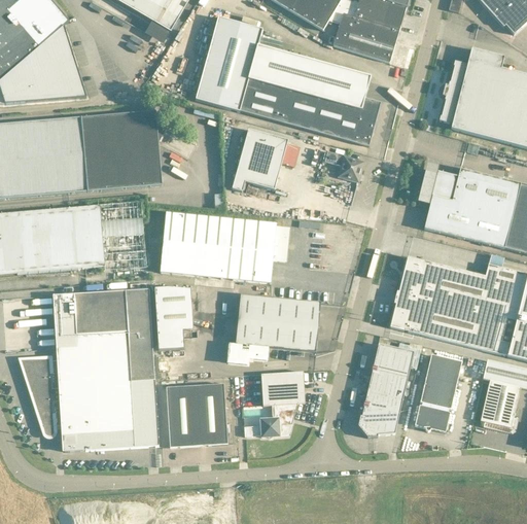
[(0,0),(0,102),(5,103),(85,96),(64,25),(69,20),(51,0),(0,0)]
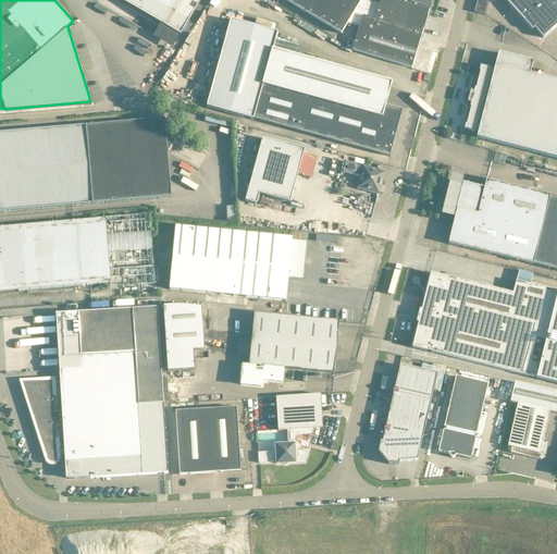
[(124,0),(180,33),(198,0),(124,0)]
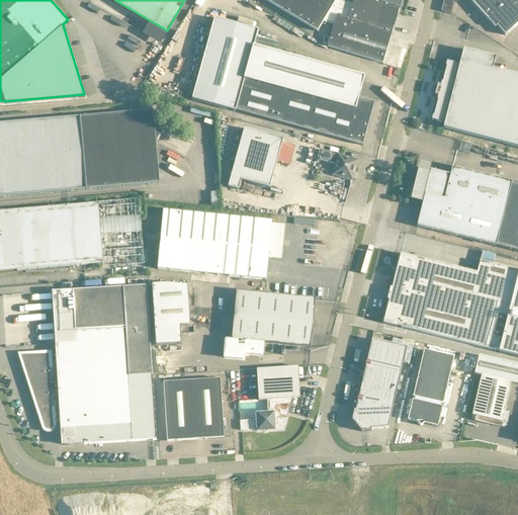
[(333,22),(342,0),(269,0),(317,28),(323,19),(333,22)]
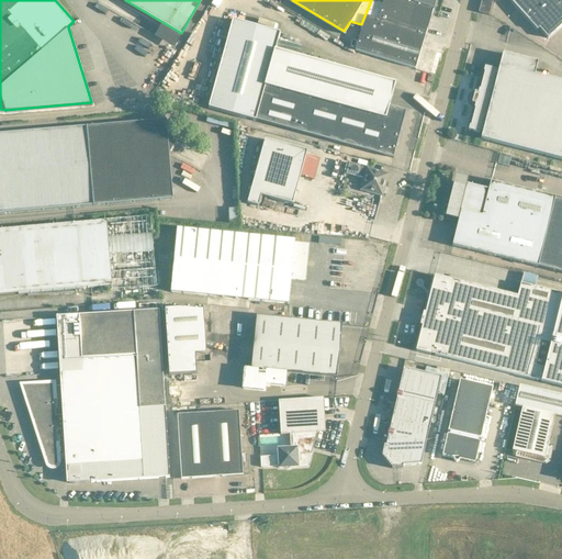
[(355,47),(415,66),(434,6),(430,6),(431,0),(371,0),(361,24),(362,24),(355,47)]
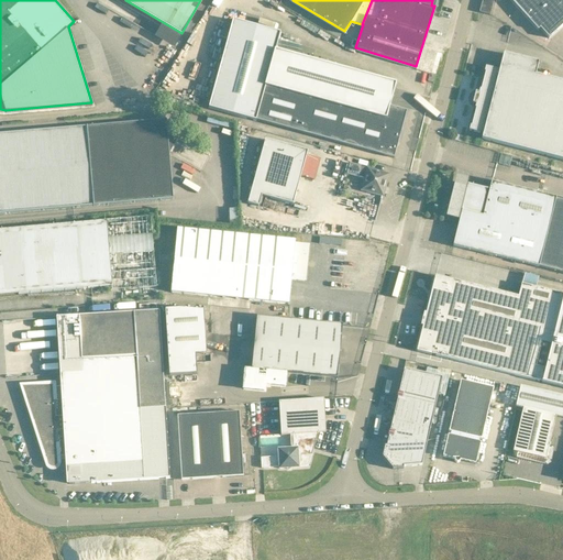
[(482,0),(479,10),(489,12),(492,0),(482,0)]
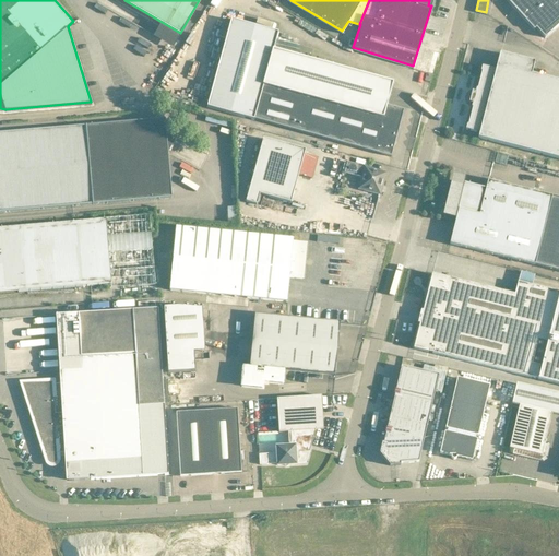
[(558,22),(558,0),(509,0),(534,27),(536,26),(545,35),(558,22)]
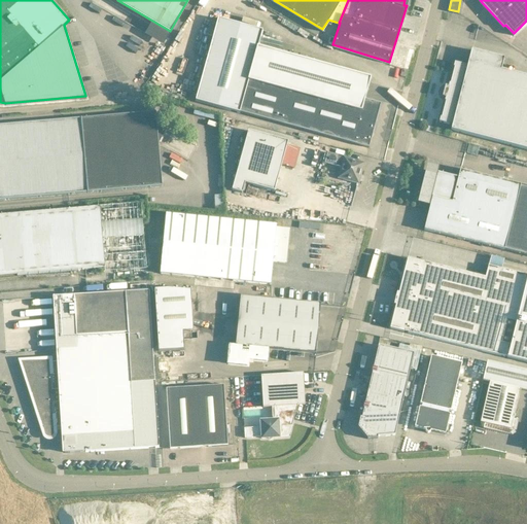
[(369,145),(380,102),(364,98),(371,76),(257,44),(262,29),(218,16),(196,98),(240,110),(240,109),(369,145)]
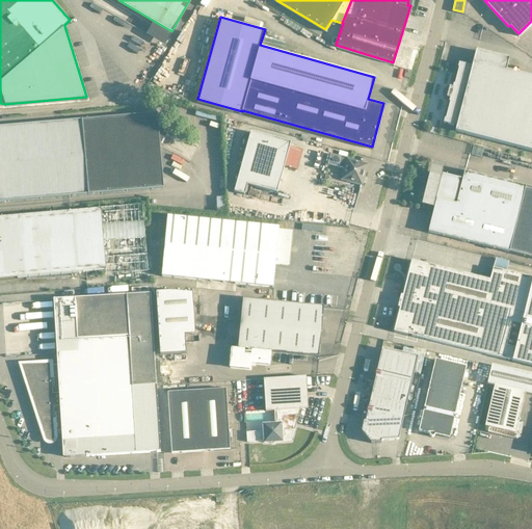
[(531,74),(506,68),(509,56),(476,48),(472,63),(458,60),(443,121),(456,124),(455,129),(531,149),(531,74)]
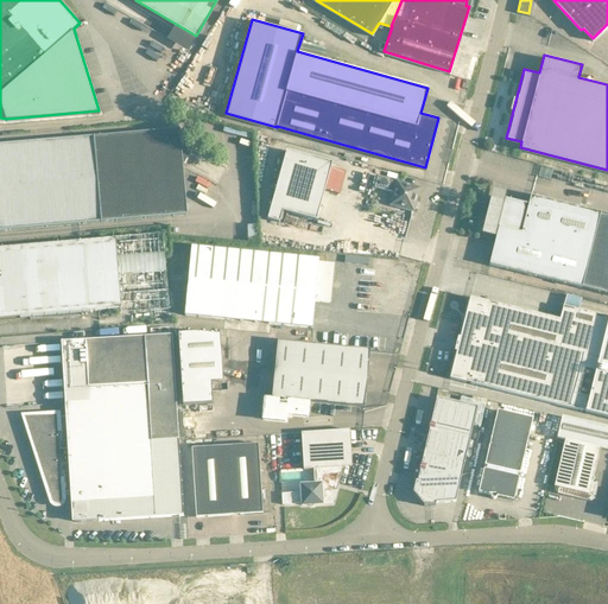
[(461,83),(462,77),(443,71),(441,77),(461,83)]
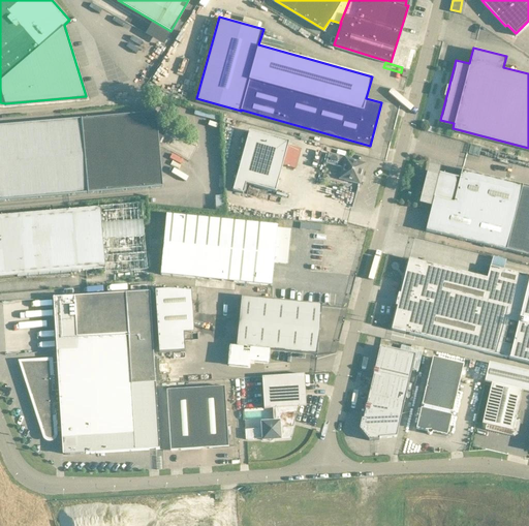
[(158,143),(165,128),(156,123),(155,111),(0,123),(0,197),(161,184),(158,143)]
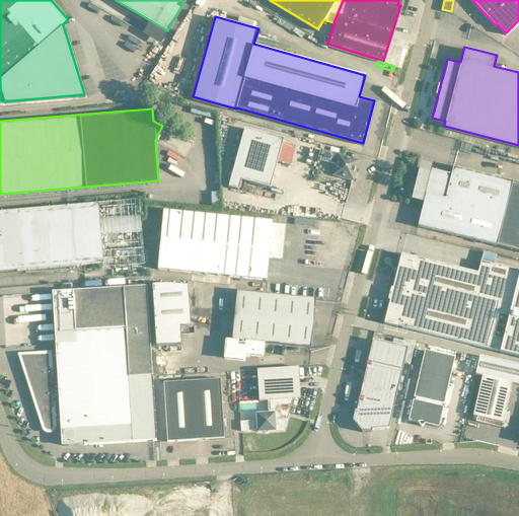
[(283,141),(284,137),(244,126),(228,185),(238,188),(241,177),(270,186),(277,162),(283,141)]
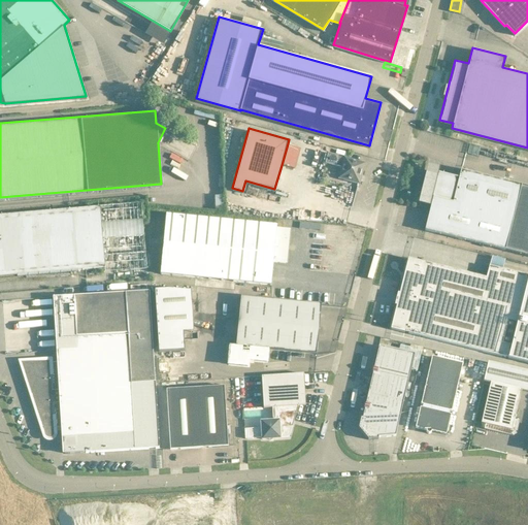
[(288,143),(282,165),(293,168),(299,148),(288,143)]
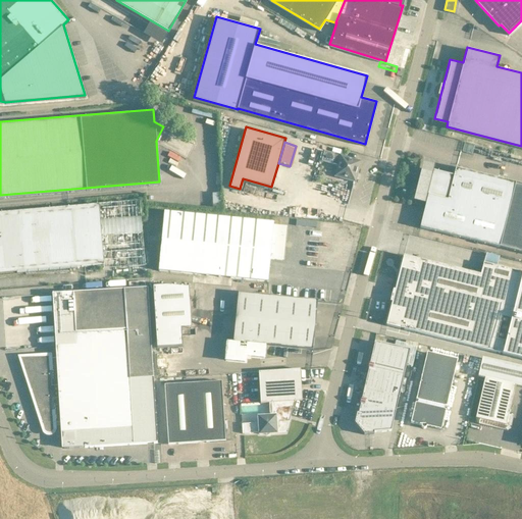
[(356,165),(358,158),(324,149),(321,158),(331,161),(337,163),(334,173),(355,179),(359,165),(356,165)]
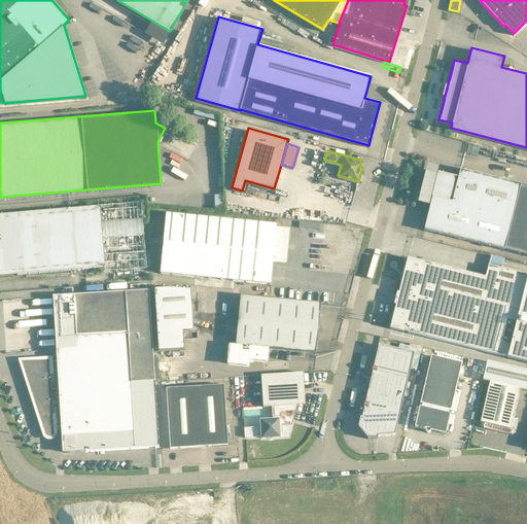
[(312,174),(321,176),(323,165),(314,163),(312,174)]
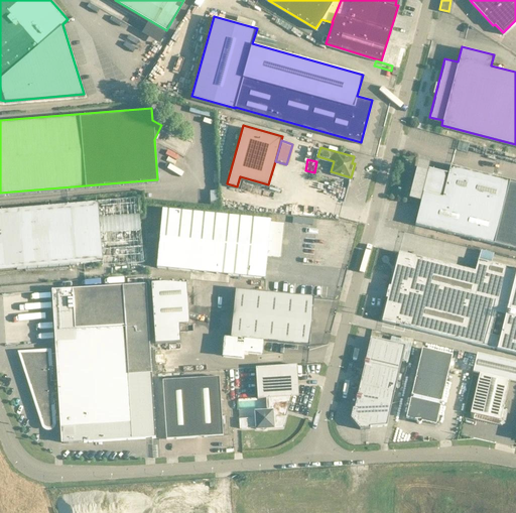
[(423,190),(415,223),(494,242),(515,247),(515,180),(450,164),(452,162),(450,162),(448,171),(416,163),(416,164),(419,165),(423,190)]
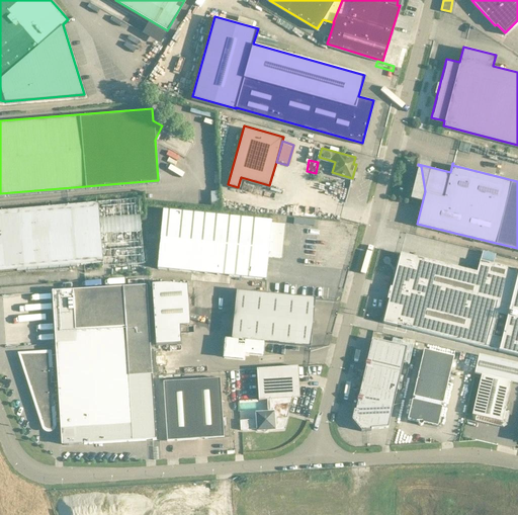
[(102,260),(98,201),(0,209),(1,213),(0,213),(0,264),(16,264),(16,268),(107,260),(107,259),(102,260)]
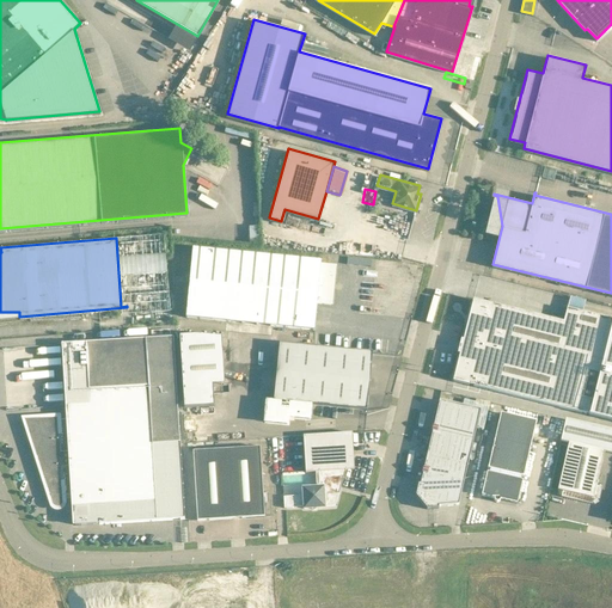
[(320,260),(320,258),(193,246),(185,314),(314,327),(317,301),(330,302),(334,262),(320,260)]
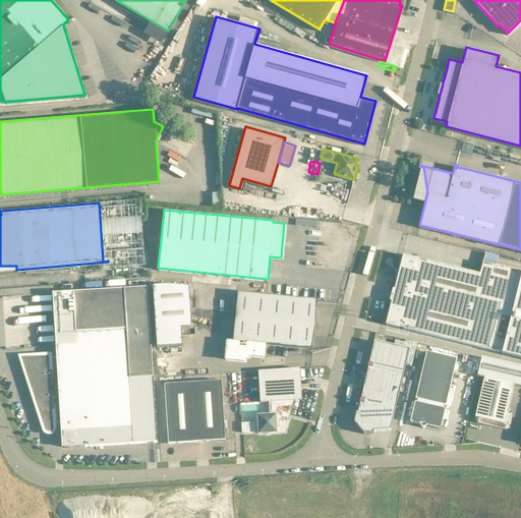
[(386,323),(395,325),(520,355),(520,270),(482,261),(479,272),(403,252),(394,288),(396,288),(394,299),(392,298),(386,323)]
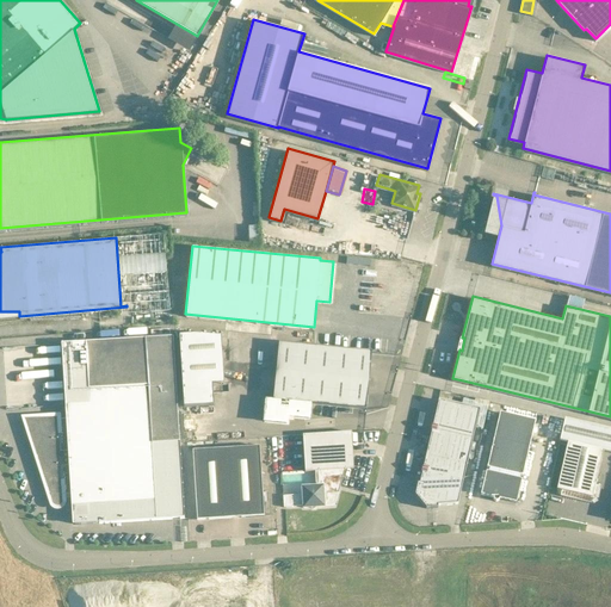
[(195,333),(179,333),(184,404),(213,402),(211,382),(223,381),(221,334),(195,333)]
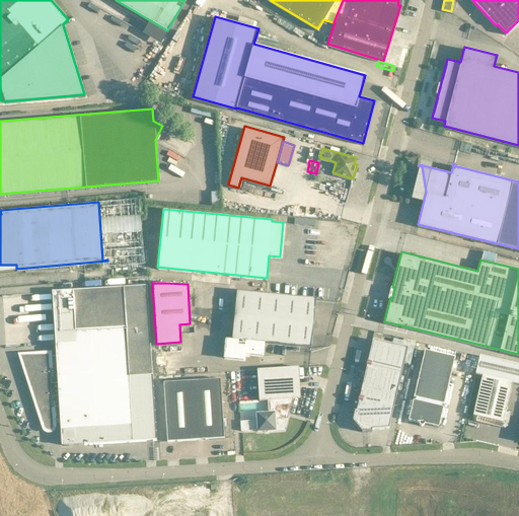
[(155,438),(146,284),(52,290),(56,354),(50,354),(50,351),(19,353),(44,427),(45,428),(48,429),(50,429),(52,428),(54,427),(54,425),(54,419),(60,418),(62,444),(155,438)]
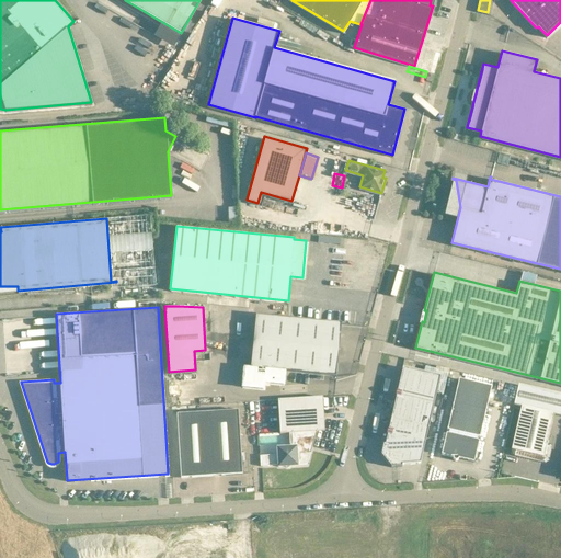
[(264,382),(283,383),(285,368),(335,374),(341,321),(255,312),(251,365),(243,364),(241,386),(264,388),(264,382)]
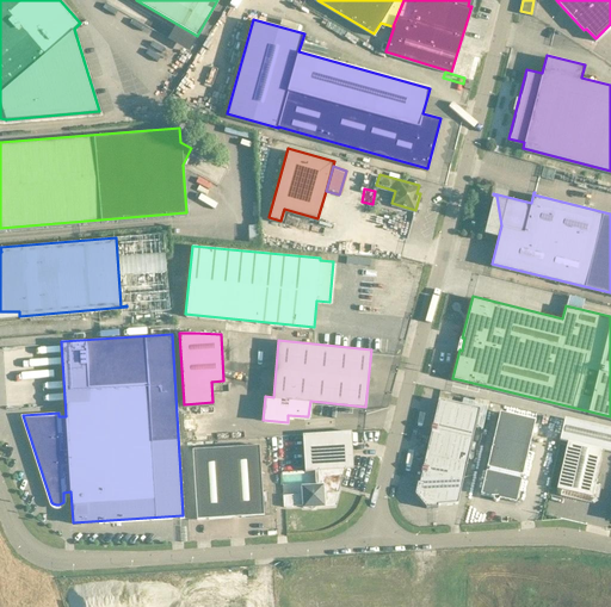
[(457,501),(480,407),(438,397),(433,422),(432,422),(430,428),(431,428),(423,465),(421,464),(420,470),(421,470),(419,481),(418,481),(415,491),(418,496),(420,495),(425,501),(423,502),(426,506),(438,505),(438,503),(457,501)]
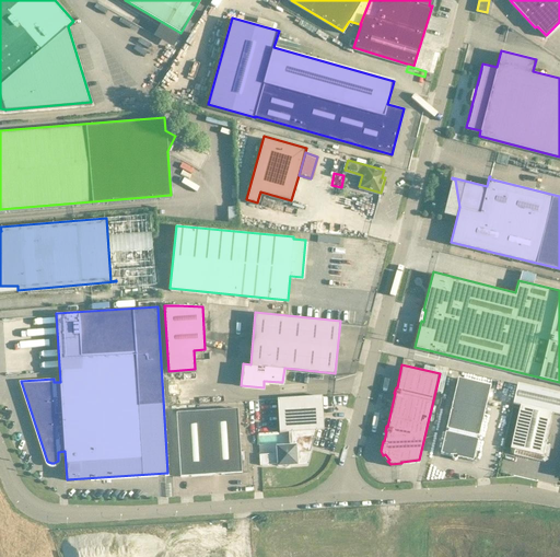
[(479,433),(490,383),(458,375),(446,427),(447,427),(447,430),(445,430),(441,451),(452,454),(452,455),(452,456),(453,457),(454,457),(456,457),(456,456),(457,455),(458,453),(474,456),(478,438),(476,437),(477,433),(479,433)]
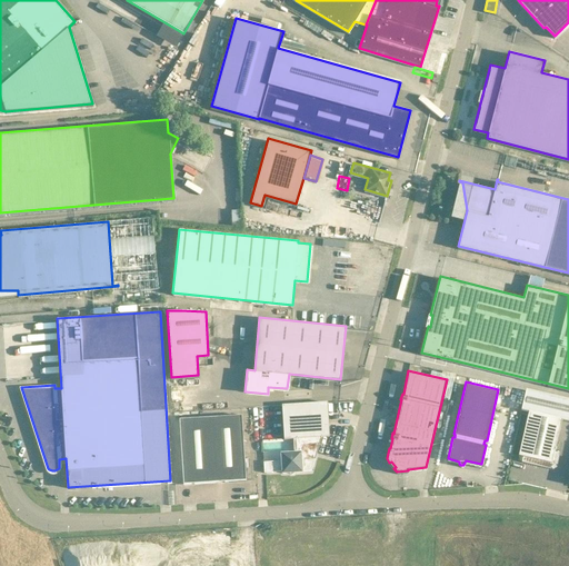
[(568,397),(526,387),(521,408),(528,409),(518,454),(522,455),(521,459),(550,466),(551,464),(555,462),(557,463),(559,452),(559,450),(555,449),(561,417),(568,418),(568,397)]
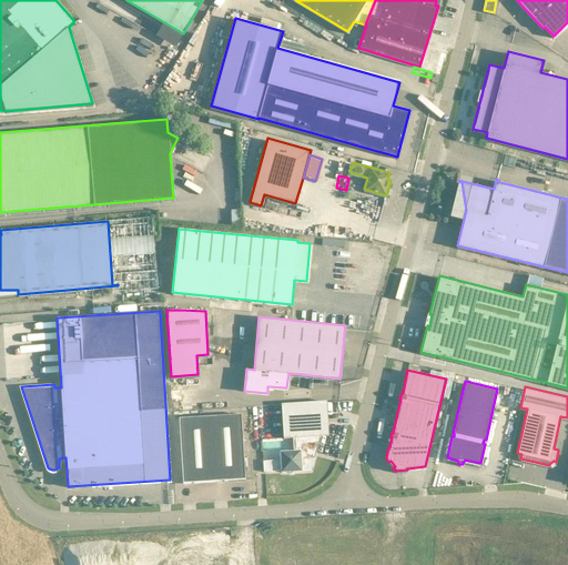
[(327,423),(326,400),(281,402),(283,436),(295,435),(296,450),(281,451),(281,457),(263,458),(264,470),(282,468),(282,470),(288,470),(290,471),(291,471),(293,471),(294,470),(295,470),(301,468),(301,460),(302,460),(303,458),(303,457),(314,456),(324,423),(327,423)]
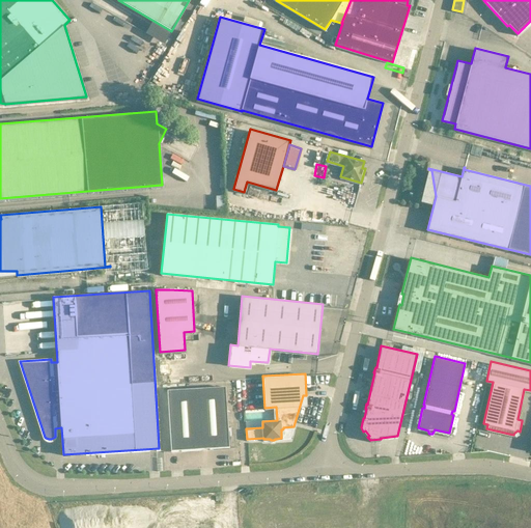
[(225,386),(167,389),(171,450),(229,446),(225,386)]
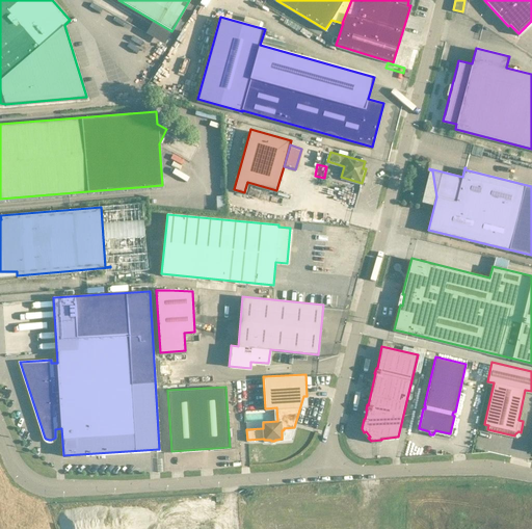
[(261,417),(261,408),(246,408),(247,418),(261,417)]
